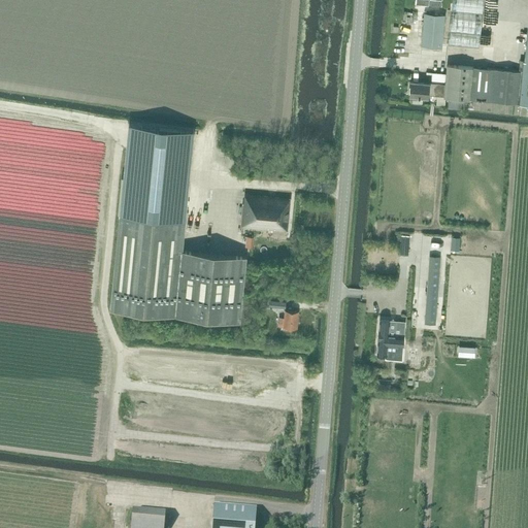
[(452,0),(448,44),(479,47),(483,0),(452,0)]
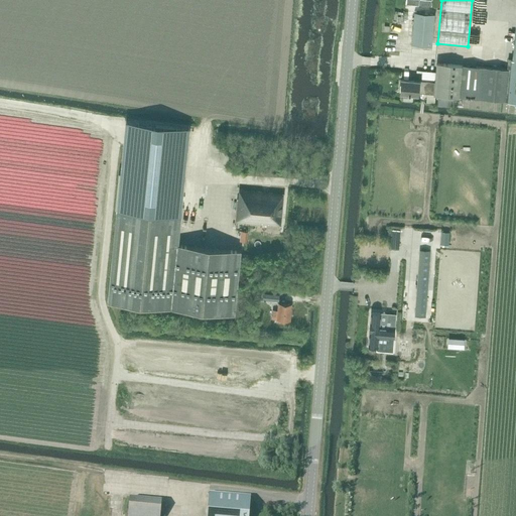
[(432,46),(435,14),(414,12),(411,45),(432,46)]
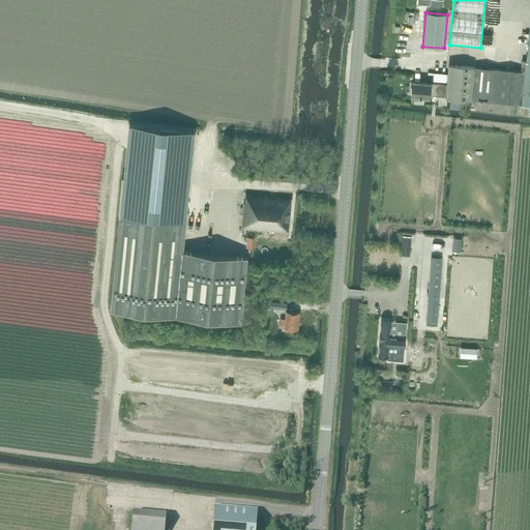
[(521,71),(526,71),(524,104),(529,105),(529,61),(522,61),(521,71)]
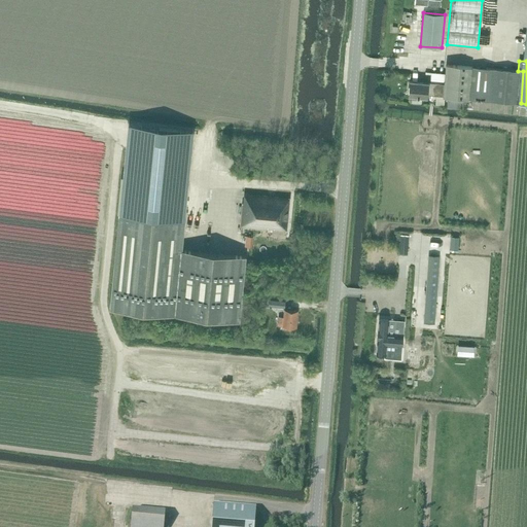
[(444,83),(443,96),(448,97),(447,107),(463,109),(464,99),(521,104),(521,103),(523,71),(518,71),(446,64),(444,83)]
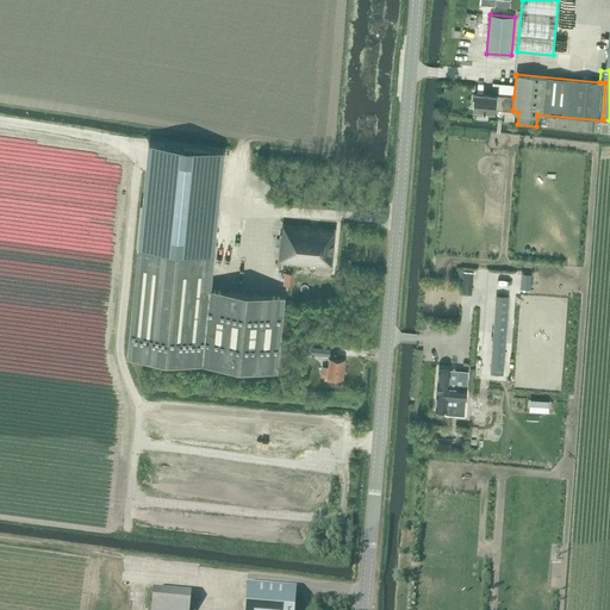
[(474,94),(473,110),(496,112),(496,110),(512,111),(514,97),(504,97),(497,95),(497,97),(474,94)]
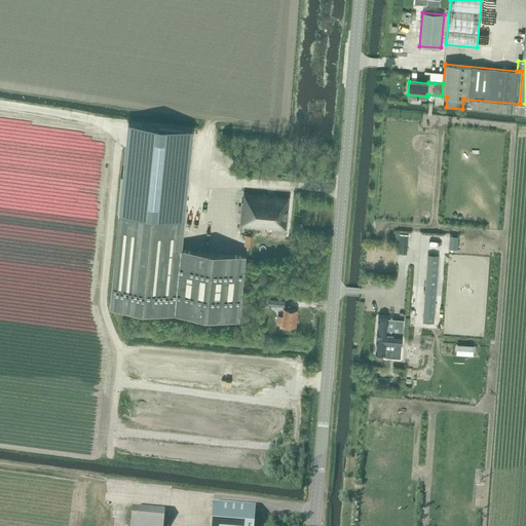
[(290,198),(245,193),(242,202),(241,202),(239,226),(286,230),(290,198)]
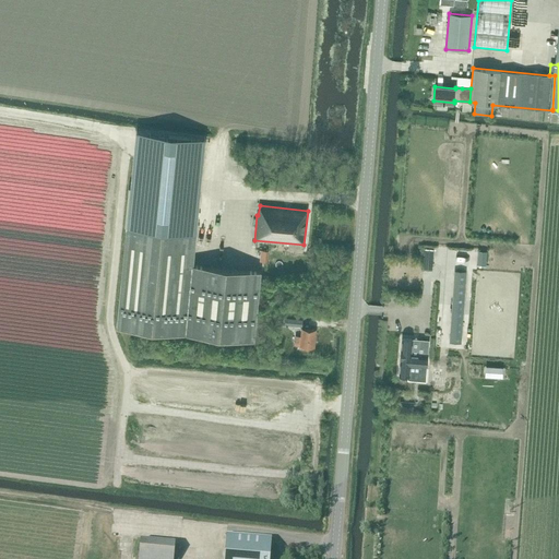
[(128,228),(117,324),(253,339),(261,273),(193,266),(197,235),(198,218),(175,216),(173,234),(128,228)]
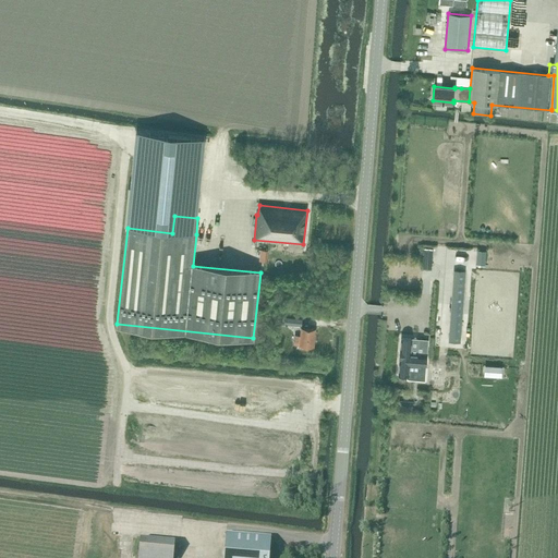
[(455,269),(449,340),(459,341),(465,269),(455,269)]
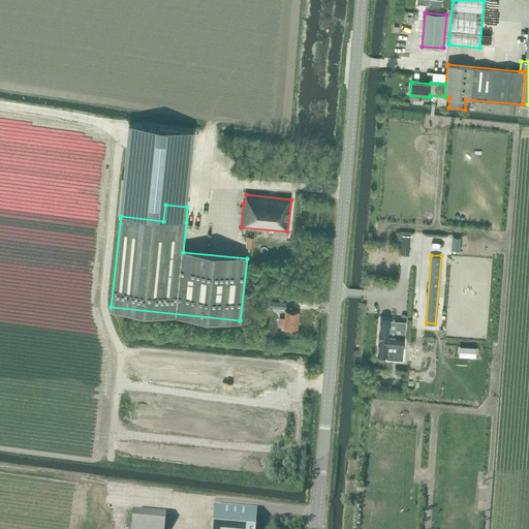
[(408,287),(401,286),(399,315),(406,316),(408,287)]
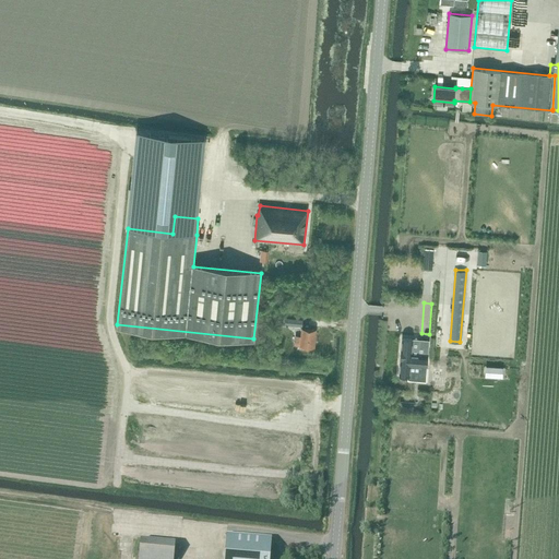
[(285,318),(285,325),(302,326),(302,320),(285,318)]
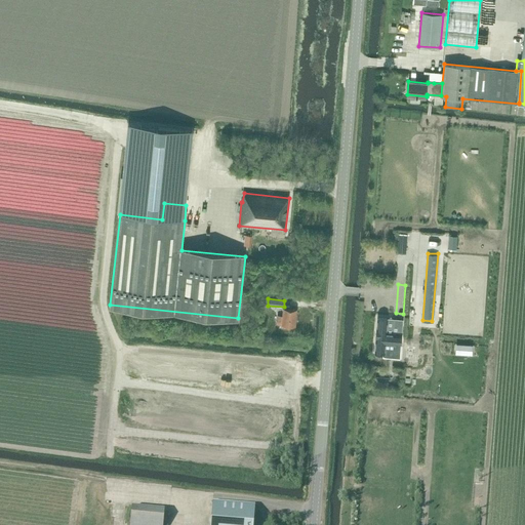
[(277,315),(277,324),(295,326),(297,310),(283,308),(282,316),(277,315)]
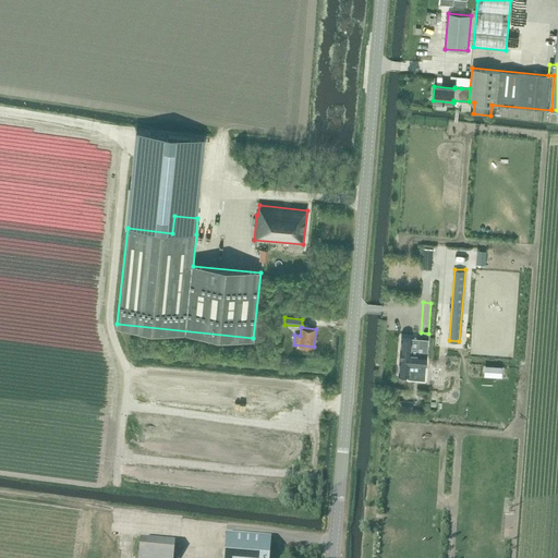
[(401,338),(399,375),(404,375),(404,376),(405,376),(405,375),(409,375),(409,364),(425,365),(426,355),(427,340),(411,339),(401,338)]
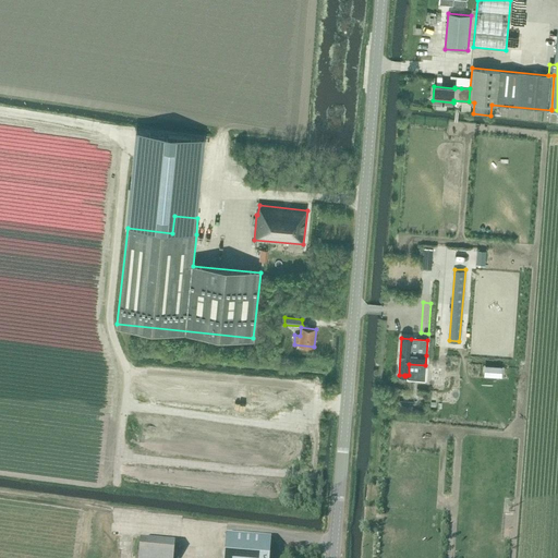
[(502,366),(485,365),(484,375),(501,376),(502,366)]
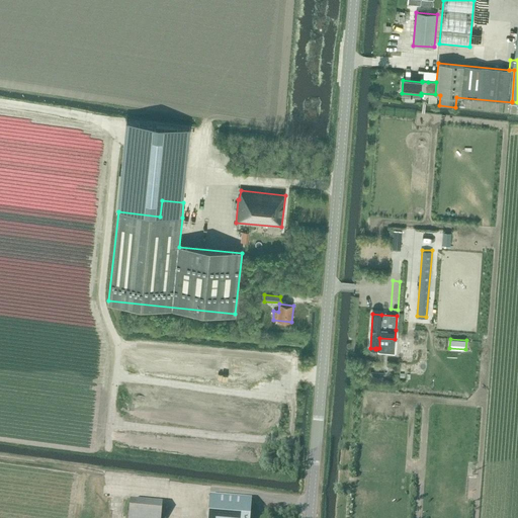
[(210,495),(208,517),(250,517),(252,499),(210,495)]
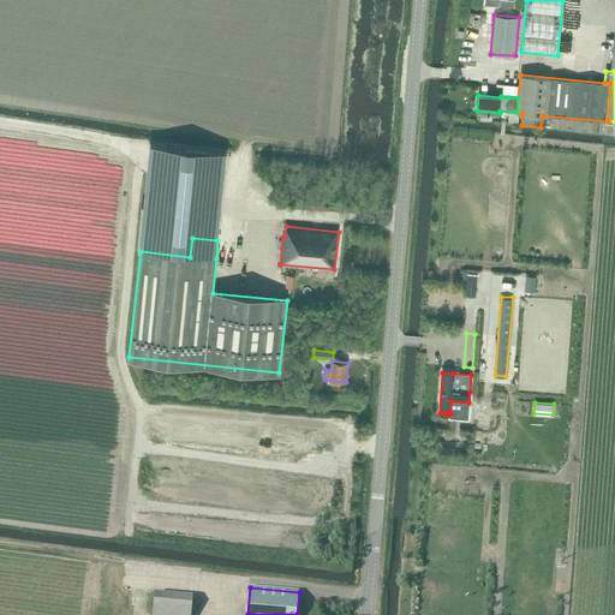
[(155,593),(153,614),(191,614),(193,597),(155,593)]
